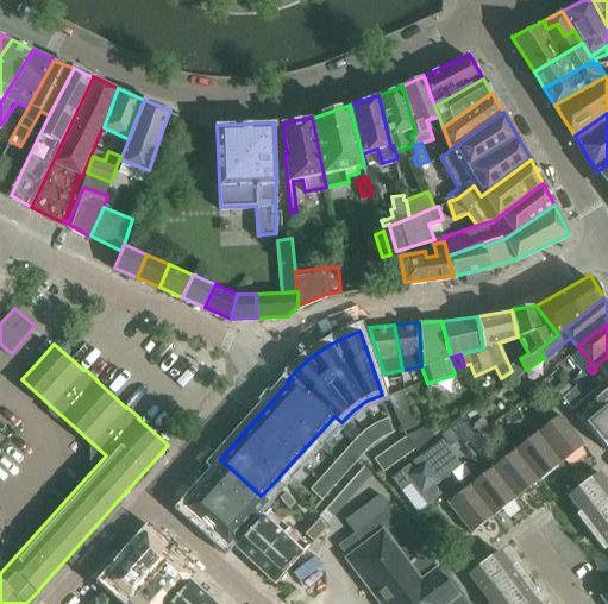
[(591,373),(570,390),(563,396),(572,407),(607,379),(607,385),(577,413),(584,422),(585,421),(607,447),(607,357),(594,367),(596,370),(591,373)]
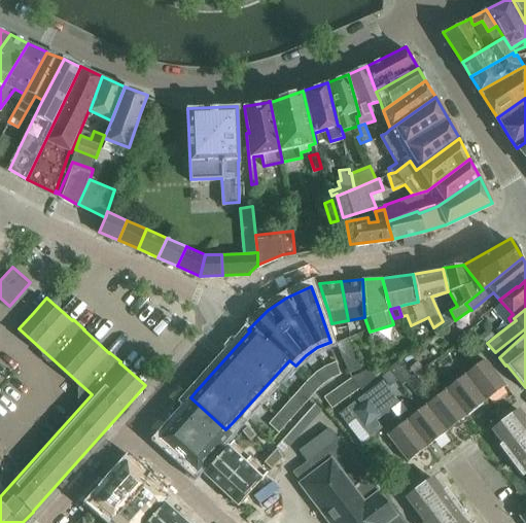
[(344,357),(355,352),(349,336),(337,341),(344,357)]
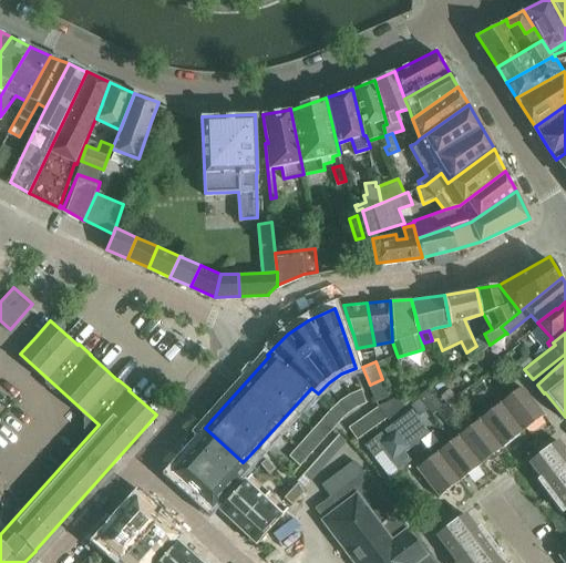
[(389,395),(382,379),(370,385),(377,400),(389,395)]
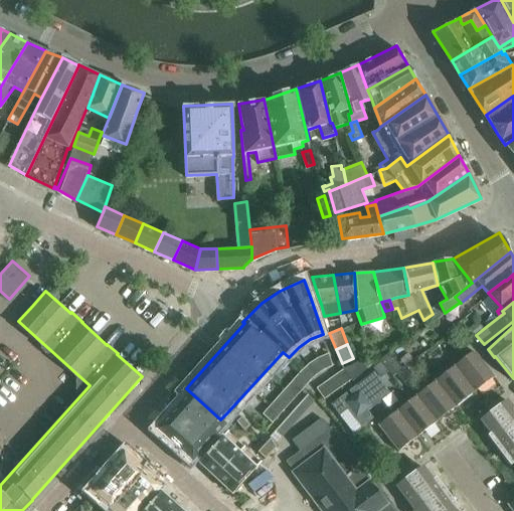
[(494,374),(474,348),(455,363),(475,389),(494,374)]
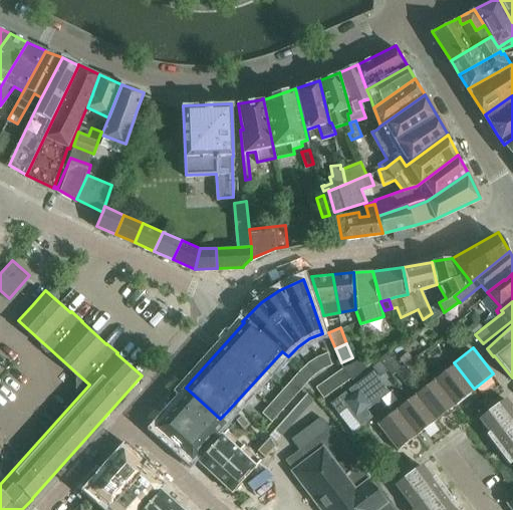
[(273,420),(314,373),(325,365),(332,362),(327,350),(318,354),(307,360),(299,369),(262,411),(273,420)]
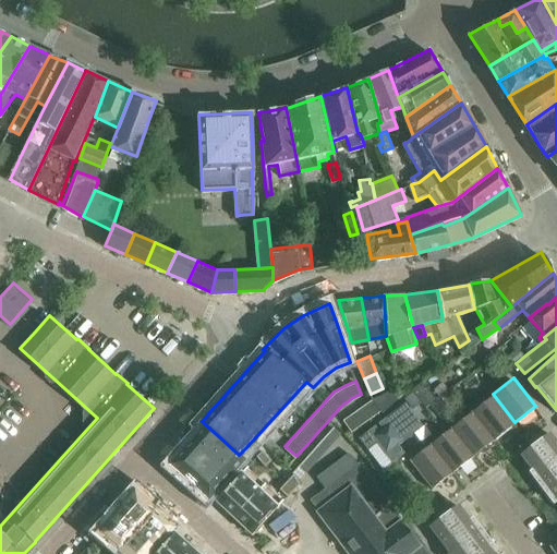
[(431,402),(437,397),(424,381),(413,389),(413,390),(422,400),(426,407),(431,404),(431,402)]
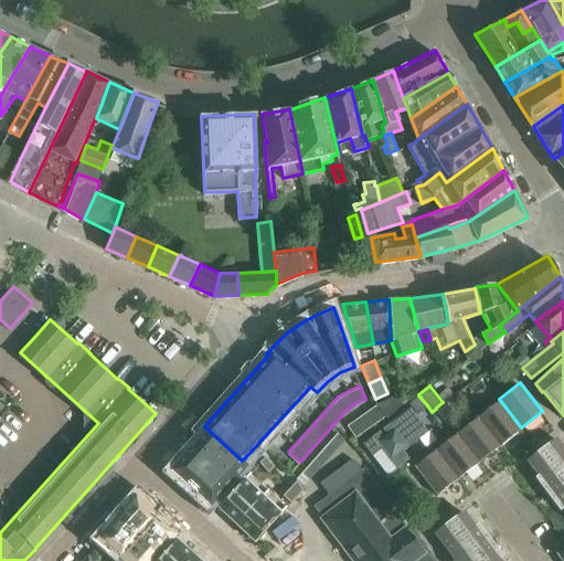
[(387,416),(404,401),(396,392),(378,402),(387,416)]
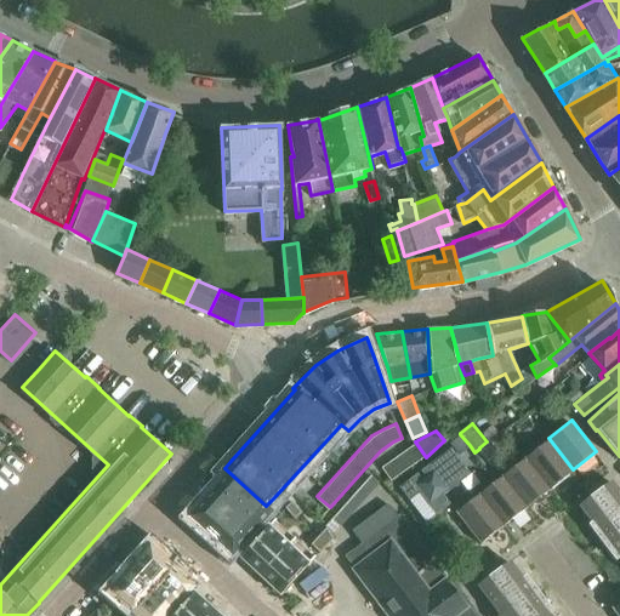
[(460,434),(449,443),(451,445),(458,454),(470,445),(460,434)]
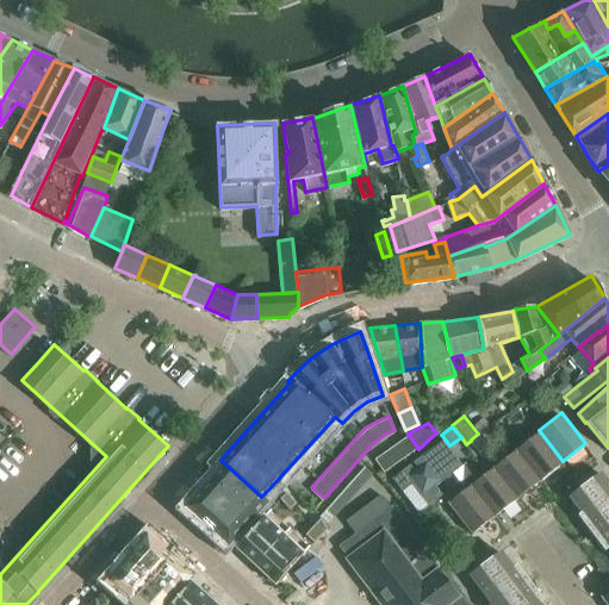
[(539,430),(516,448),(540,479),(563,461),(539,430)]
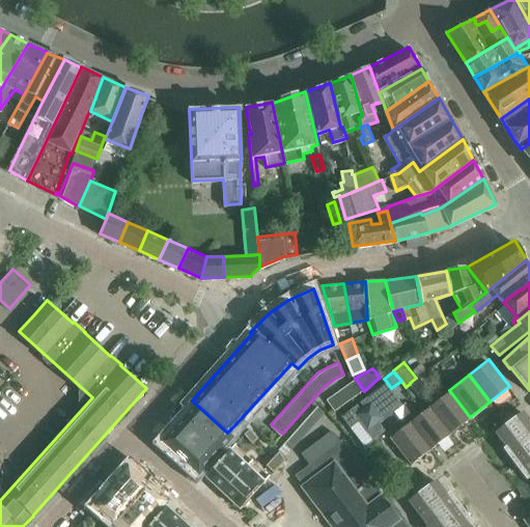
[(419,376),(416,378),(410,383),(410,384),(417,393),(426,386),(419,376)]
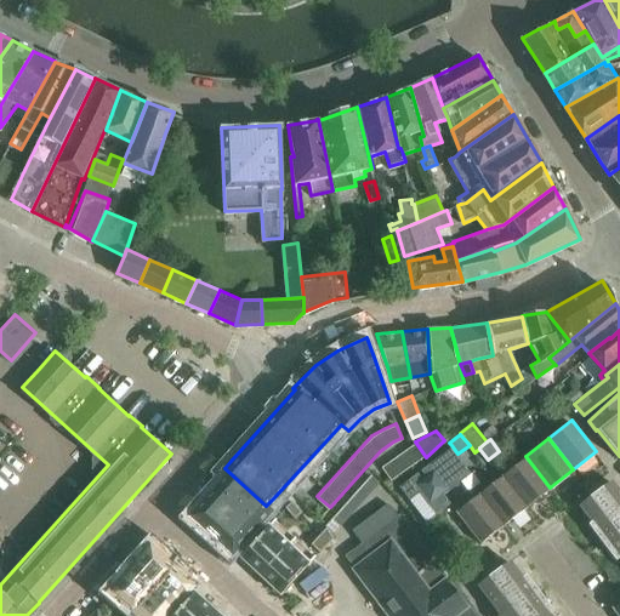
[(382,466),(391,478),(422,455),(414,443),(382,466)]
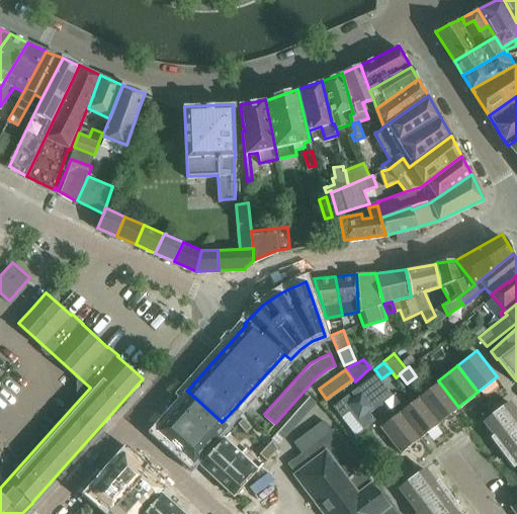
[(376,371),(333,405),(355,434),(376,418),(370,411),(393,394),(381,378),(376,371)]
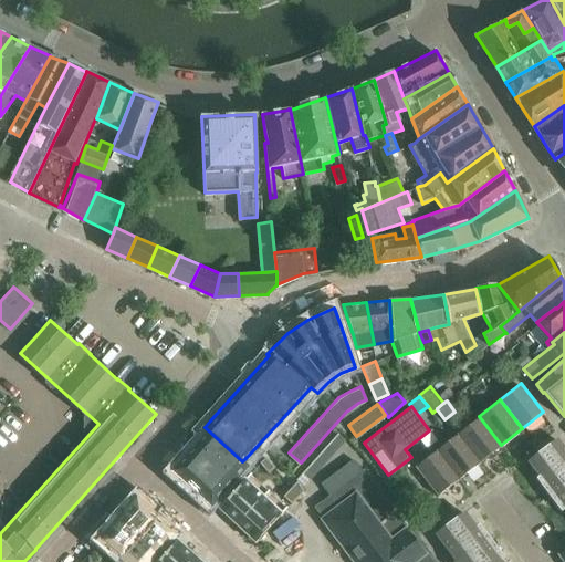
[(501,445),(479,416),(458,433),(480,461),(501,445)]
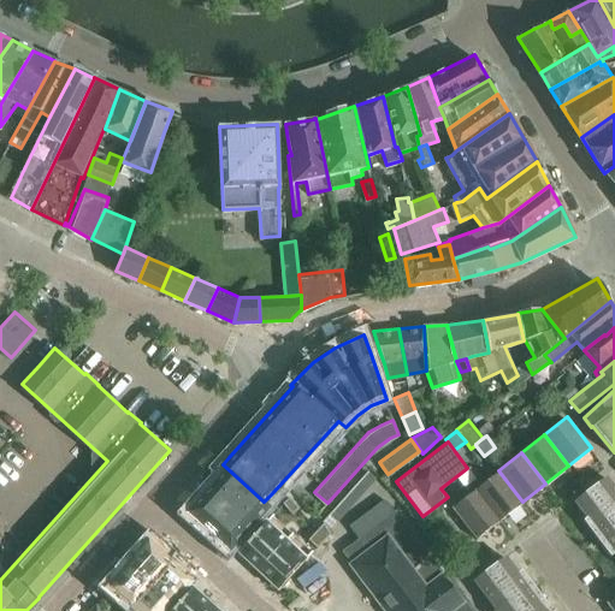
[(218,479),(189,510),(189,511),(230,549),(247,531),(268,505),(264,502),(223,464),(213,474),(218,479)]
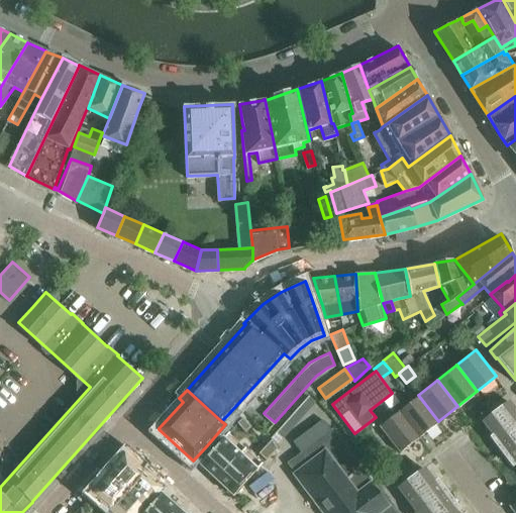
[(418,395),(399,410),(419,436),(438,421),(418,395)]
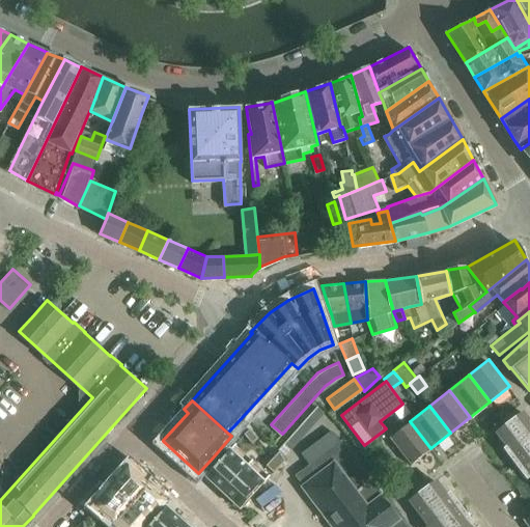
[(529,419),(523,410),(496,431),(506,444),(503,447),(510,458),(529,443),(529,419)]
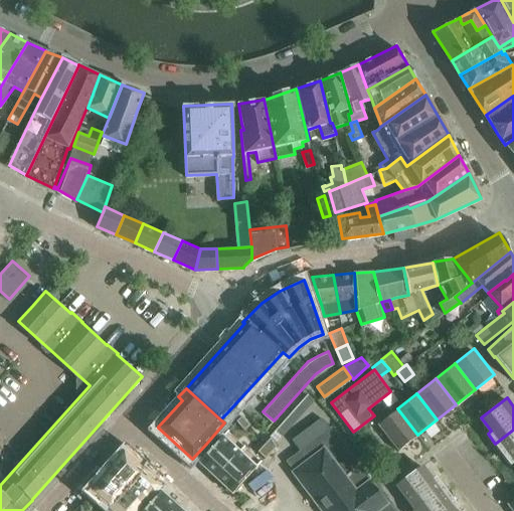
[(417,435),(397,408),(378,423),(398,449),(417,435)]
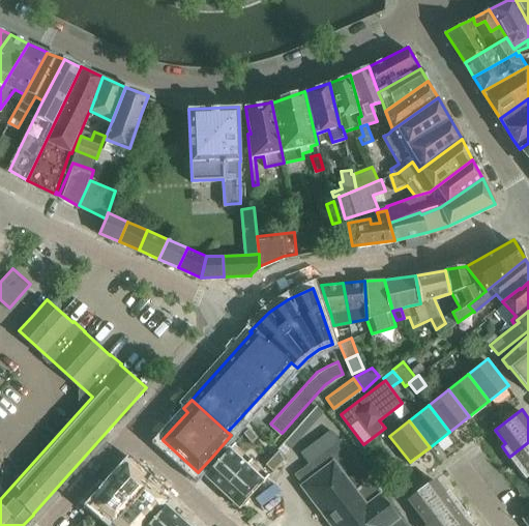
[(251,428),(244,433),(254,442),(260,436),(251,428)]
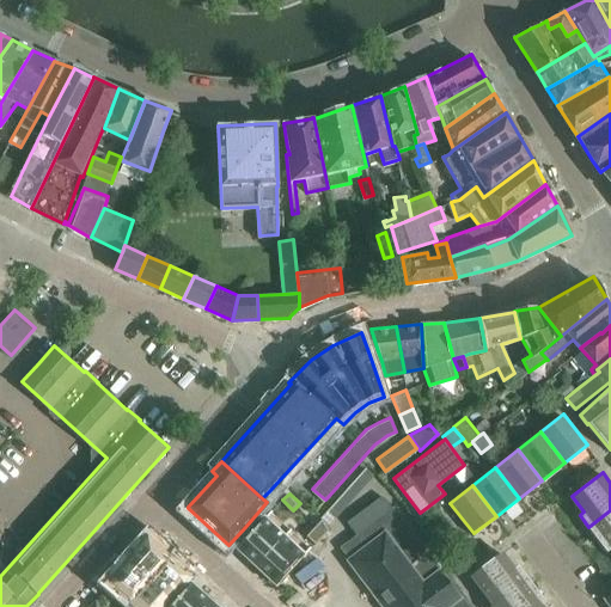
[(468,606),(402,519),(383,494),(347,520),(356,533),(340,546),(385,606),(468,606)]
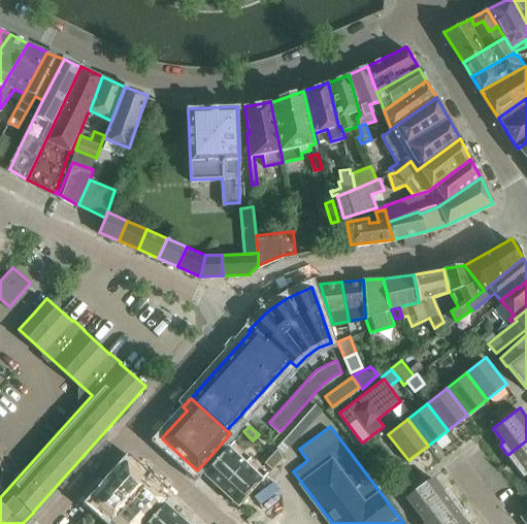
[(259,437),(248,447),(258,458),(268,450),(259,437)]
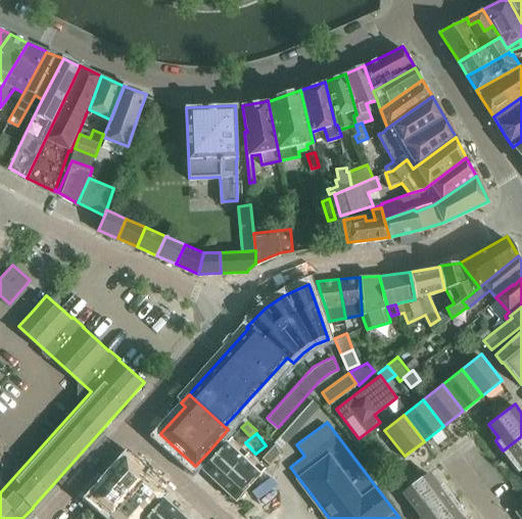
[(521,436),(503,451),(511,461),(521,452),(521,436)]
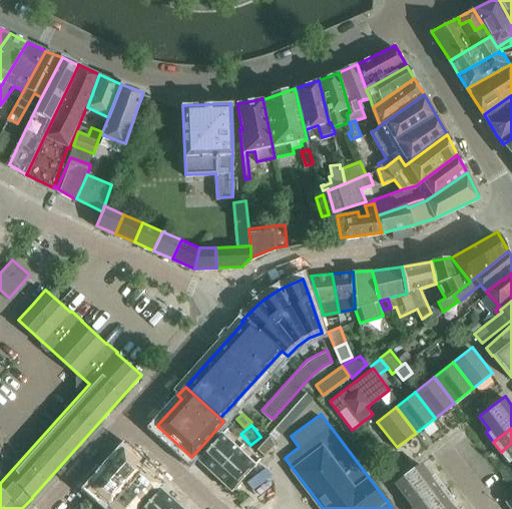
[(269,430),(261,438),(272,450),(278,444),(269,430)]
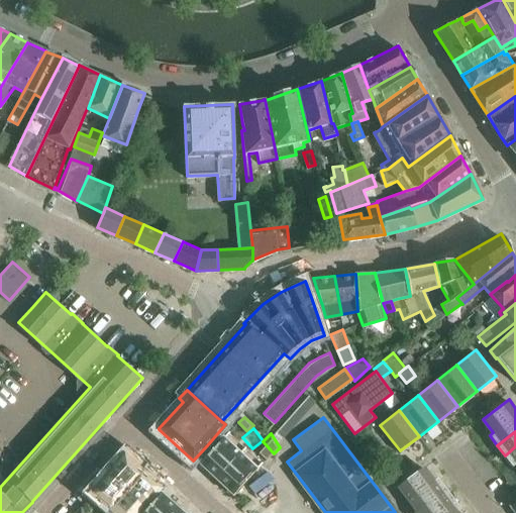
[(223,438),(200,465),(216,480),(233,496),(256,470),(240,454),(223,438)]
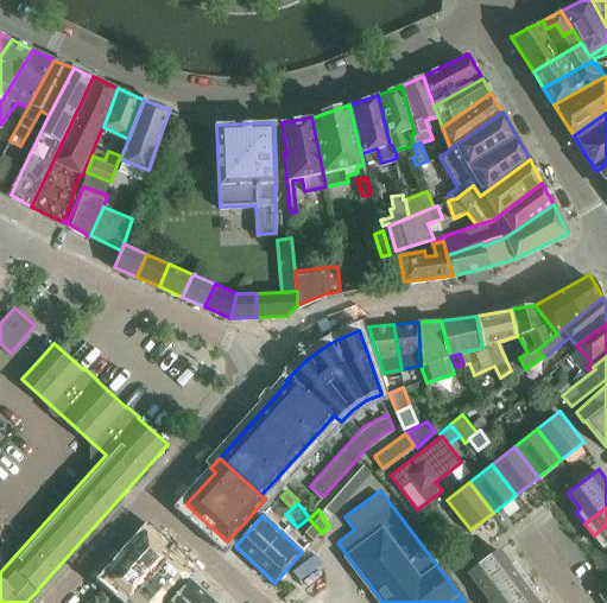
[(309,519),(302,526),(315,539),(322,533),(309,519)]
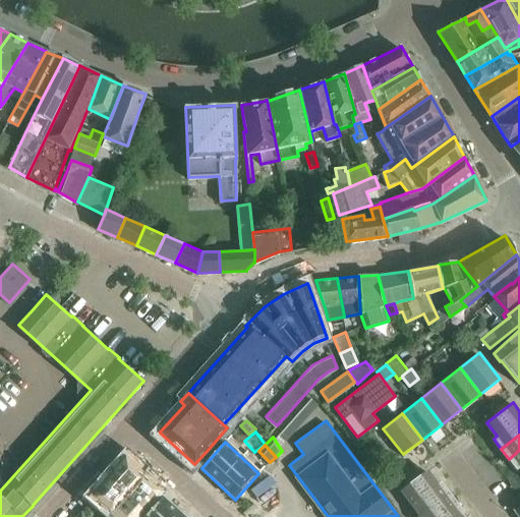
[(519,450),(509,459),(516,469),(519,467),(519,450)]
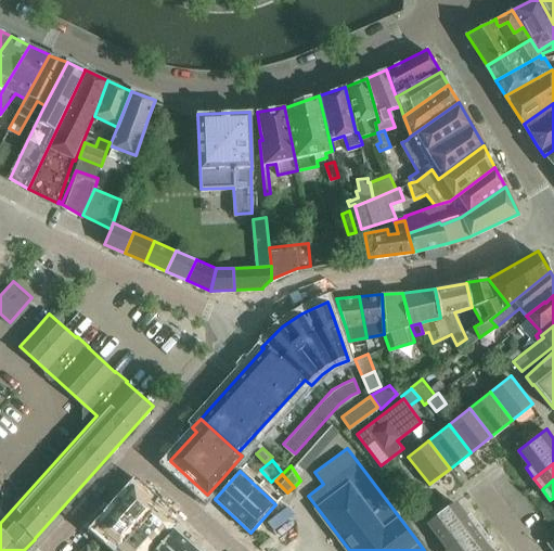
[(146,550),(157,539),(171,523),(159,512),(160,510),(136,487),(100,528),(118,545),(117,546),(123,550),(146,550)]
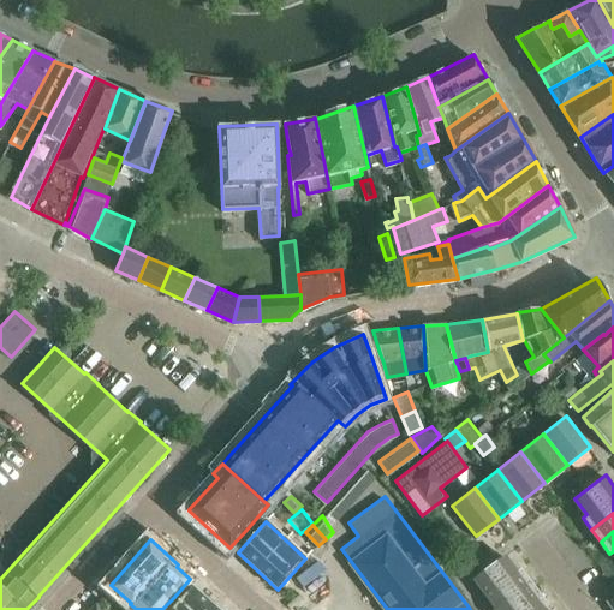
[(517,570),(505,554),(474,578),(495,606),(530,579),(520,567),(517,570)]
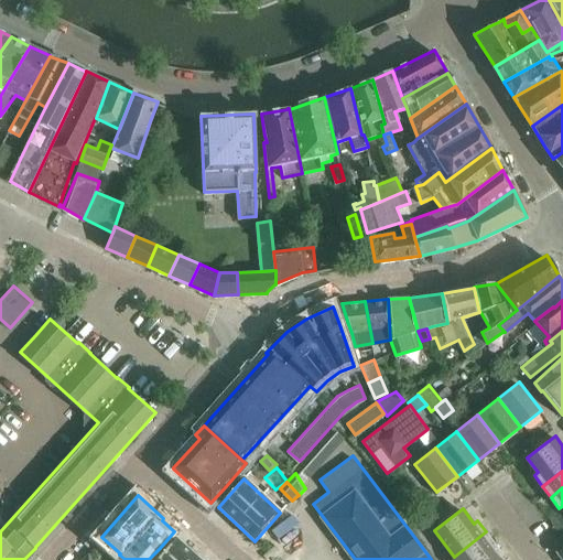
[(486,531),(454,557),(452,558),(451,559),(471,559),(495,542),(486,531)]
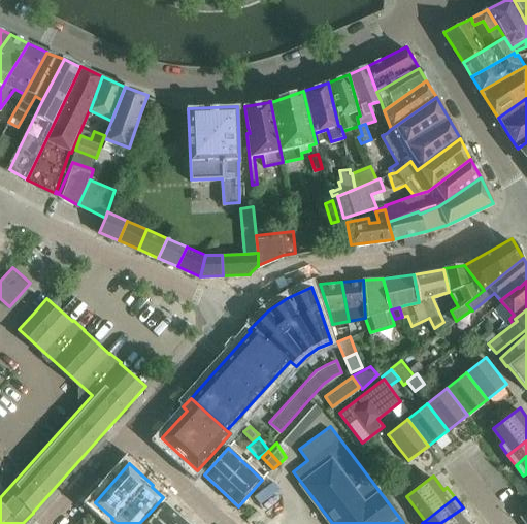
[(166,500),(143,523),(192,523),(184,516),(166,500)]
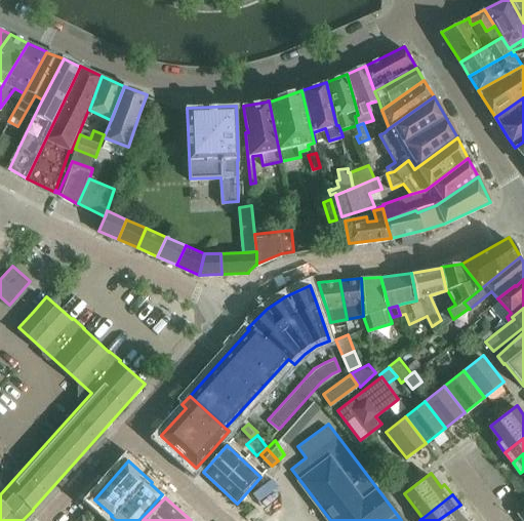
[(460,505),(438,520),(467,520),(465,518),(468,515),(460,505)]
